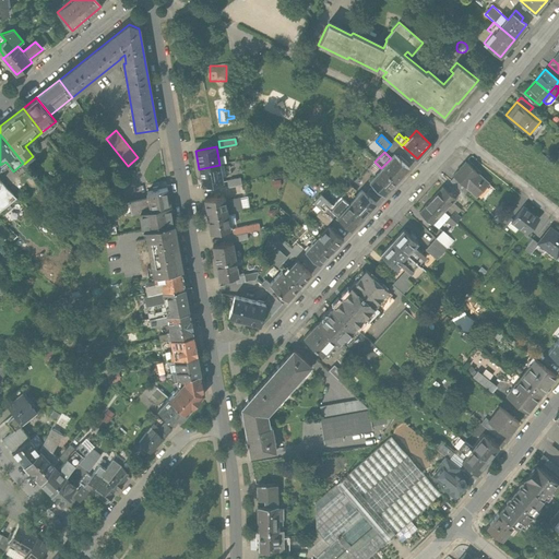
[(391,158),(381,168),(396,181),(408,168),(394,154),(391,158)]
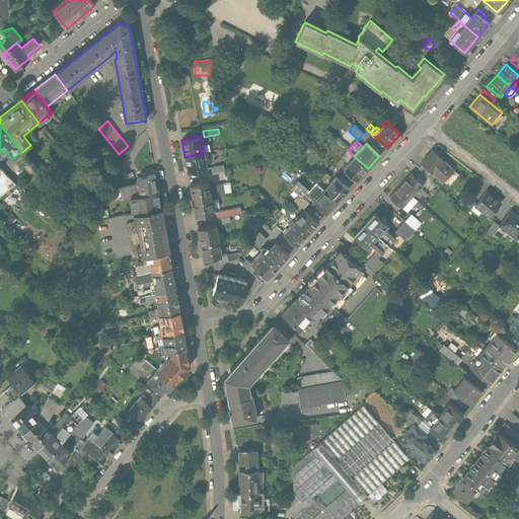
[(356,180),(368,168),(354,156),(348,150),(342,157),(348,163),(343,168),(356,180)]
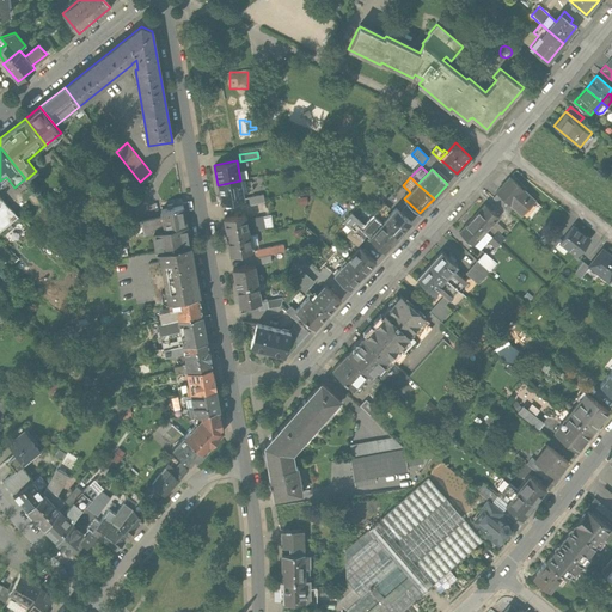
[(508,179),(495,195),(496,195),(512,209),(521,218),(534,202),(508,179)]
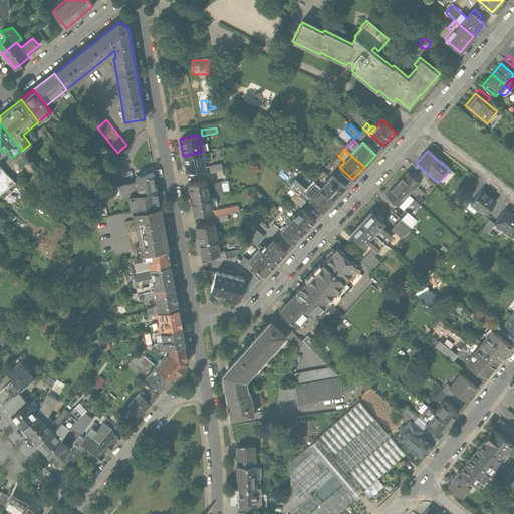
[(206,152),(202,152),(183,156),(186,172),(205,169),(204,164),(208,163),(206,152)]
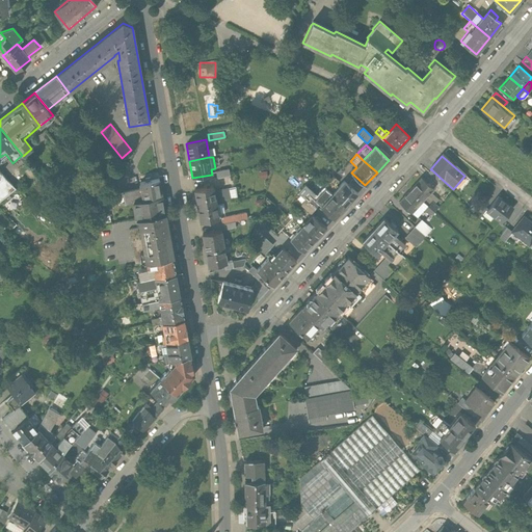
[(442,186),(445,182),(431,169),(427,174),(442,186)]
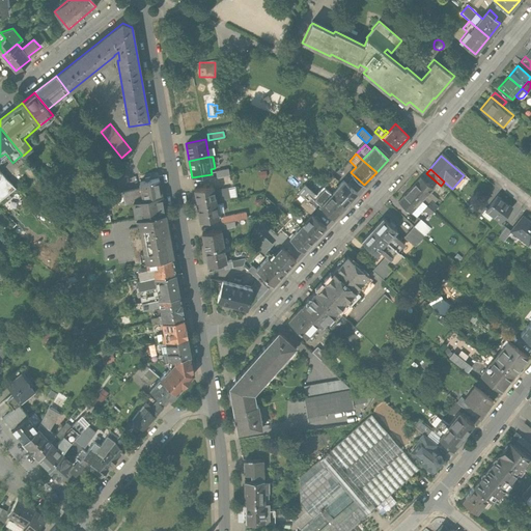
[(228,170),(216,172),(217,178),(229,176),(228,170)]
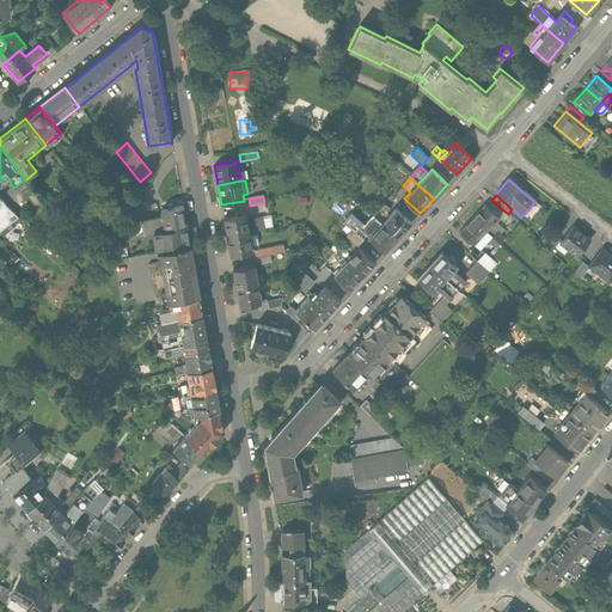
[(337,200),(334,196),(328,203),(331,207),(337,200)]
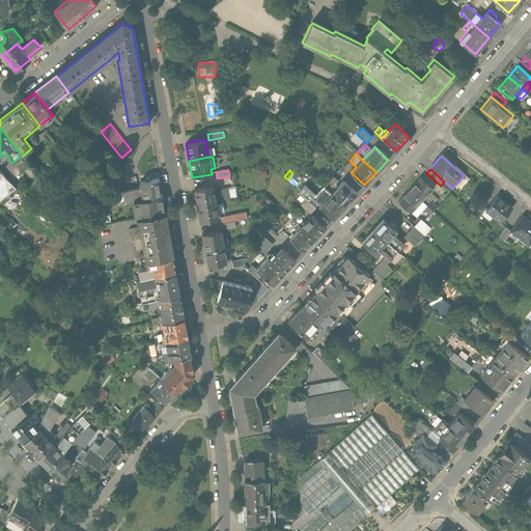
[(5,178),(0,171),(0,199),(16,188),(5,178)]
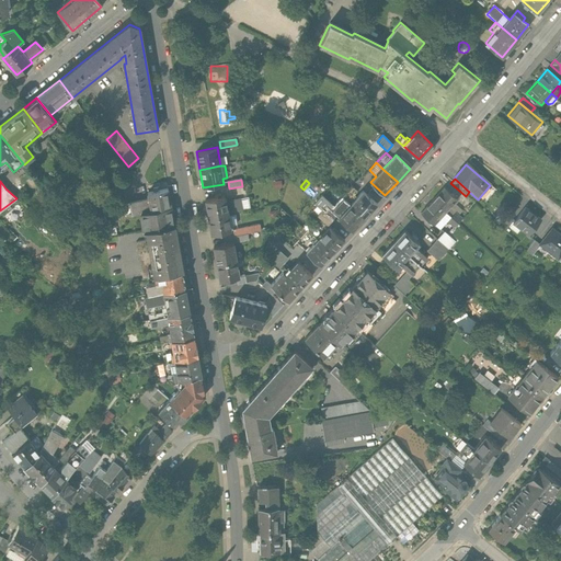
[(125,215),(140,213),(171,206),(168,189),(147,193),(148,199),(123,204),(125,215)]
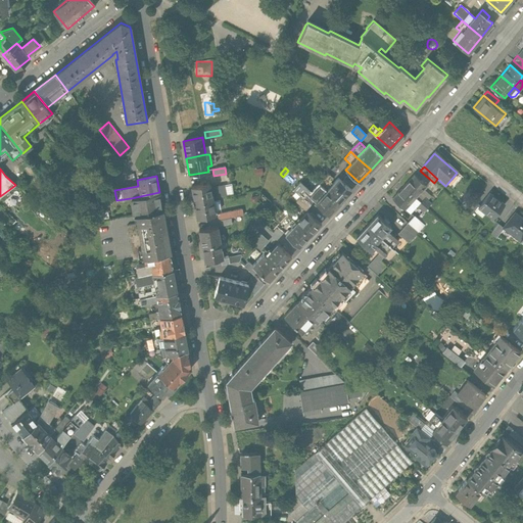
[(415,176),(403,188),(416,199),(424,190),(426,187),(423,184),(426,182),(421,177),(418,180),(415,176)]
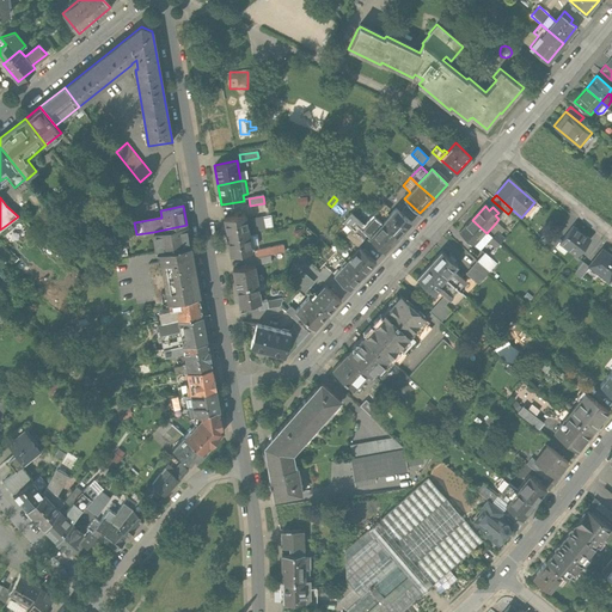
[(397,208),(383,224),(398,238),(411,222),(397,208)]
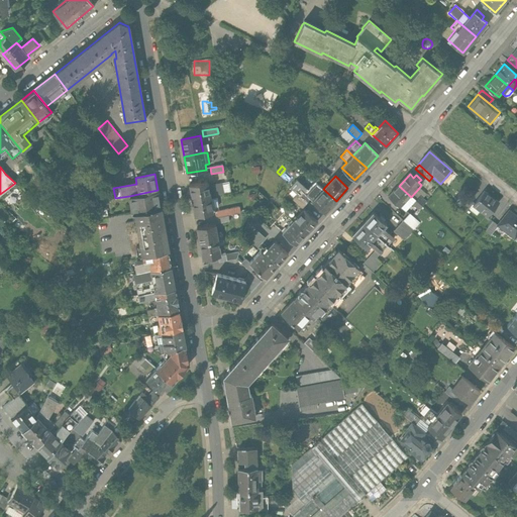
[(290,188),(297,195),(306,203),(310,198),(306,194),(308,192),(297,181),(290,188)]
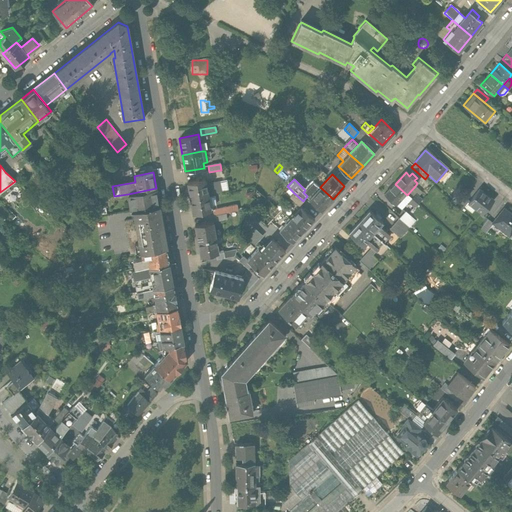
[(187,183),(190,198),(208,195),(206,184),(205,180),(187,183)]
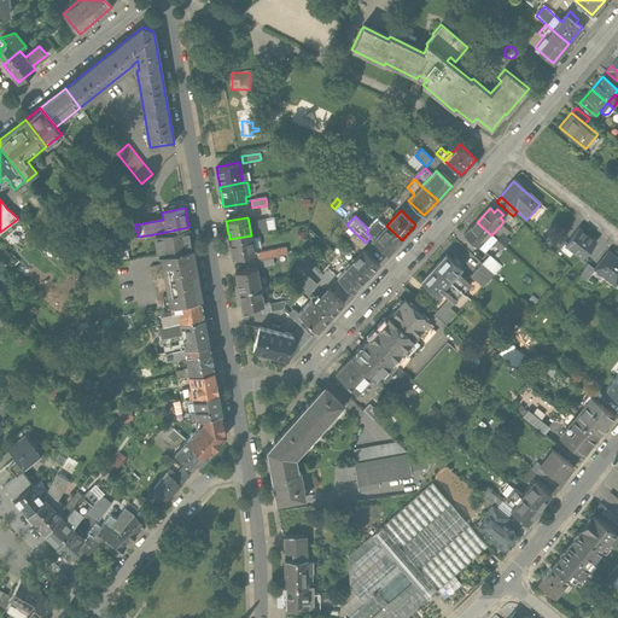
[(273,219),(249,222),(251,235),(274,232),(273,219)]
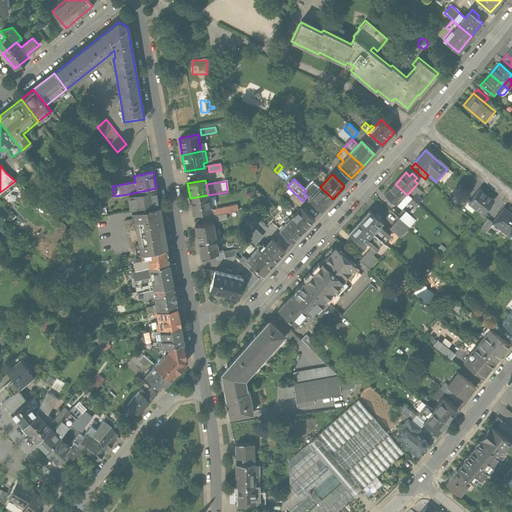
[(307,196),(310,198),(320,187),(313,181),(305,190),(303,192),(307,196)]
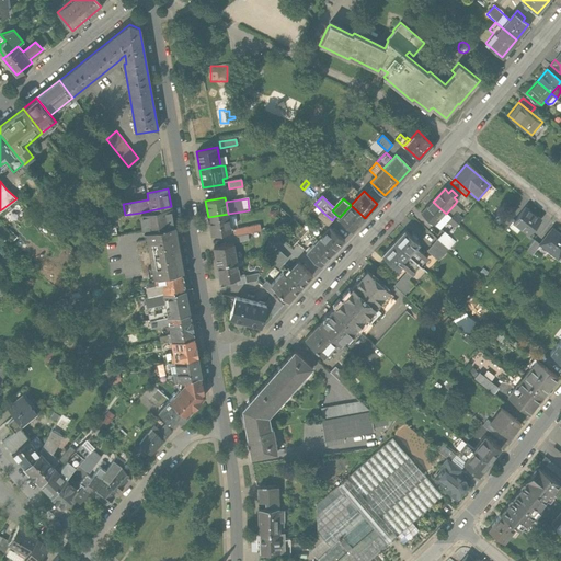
[(435,225),(446,214),(433,202),(421,215),(424,218),(422,220),(427,226),(430,224),(434,227),(435,225)]
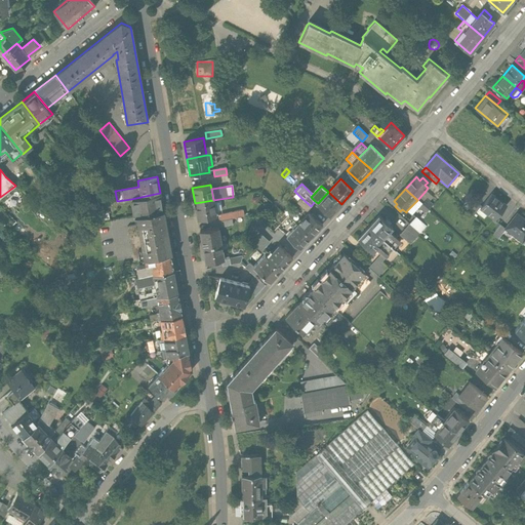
[(434,198),(426,191),(417,200),(422,204),(426,200),(429,203),(434,198)]
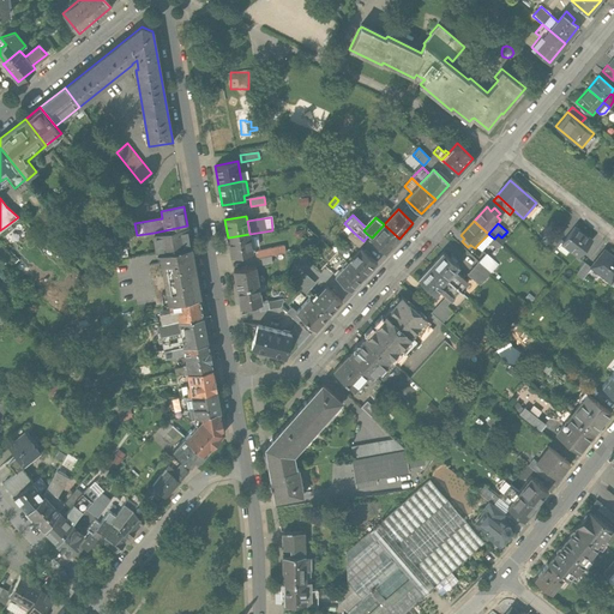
[(386,253),(399,239),(384,224),(372,238),(371,239),(386,253)]
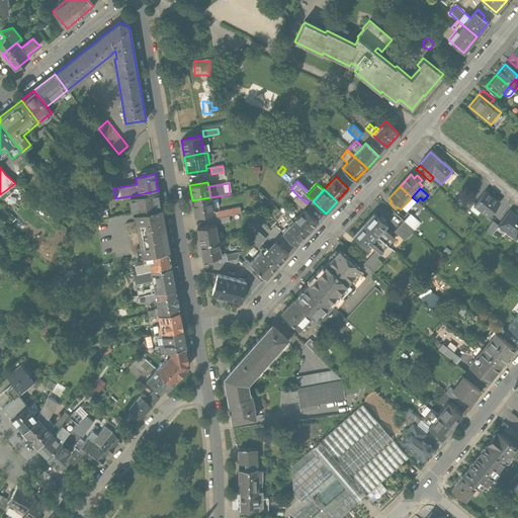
[(133,212),(135,211),(161,207),(158,190),(130,196),(133,212)]
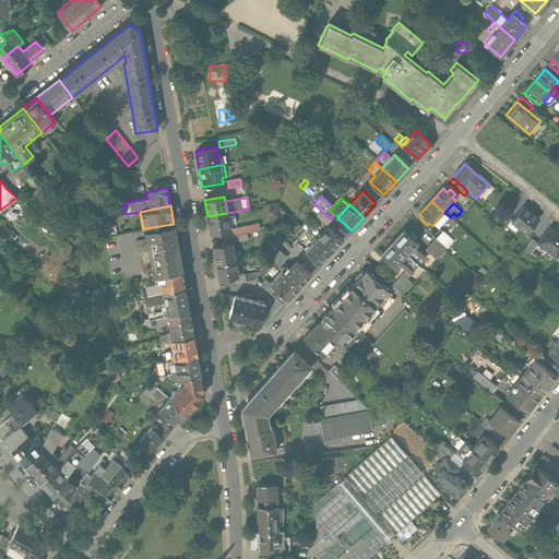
[(510,222),(525,235),(538,219),(522,206),(511,219),(510,222)]
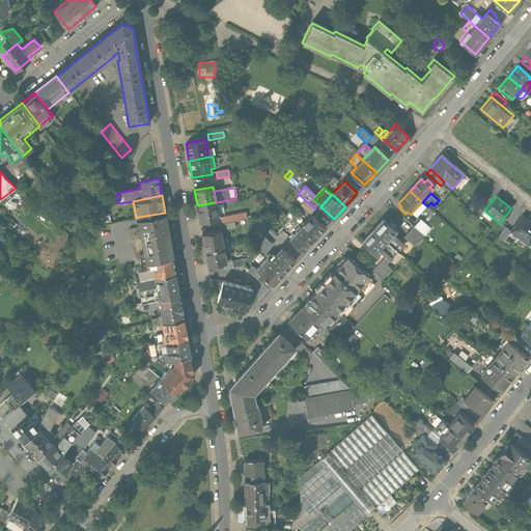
[(310,214),(314,208),(305,200),(301,204),(310,214)]
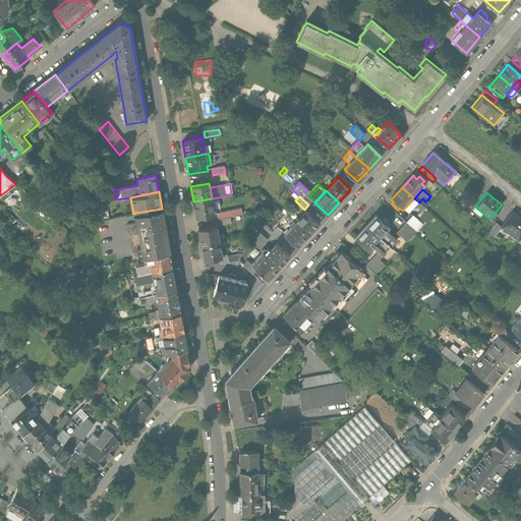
[(215,215),(212,198),(193,201),(196,218),(215,215)]
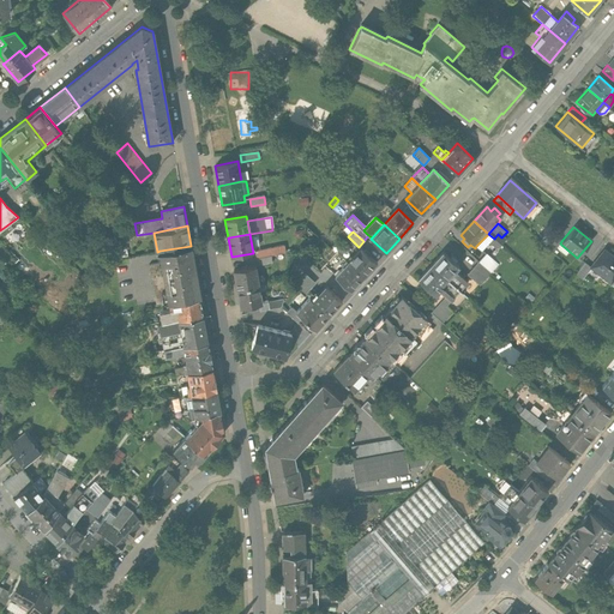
[(489,244),(494,239),(488,234),(476,246),(482,252),(489,244)]
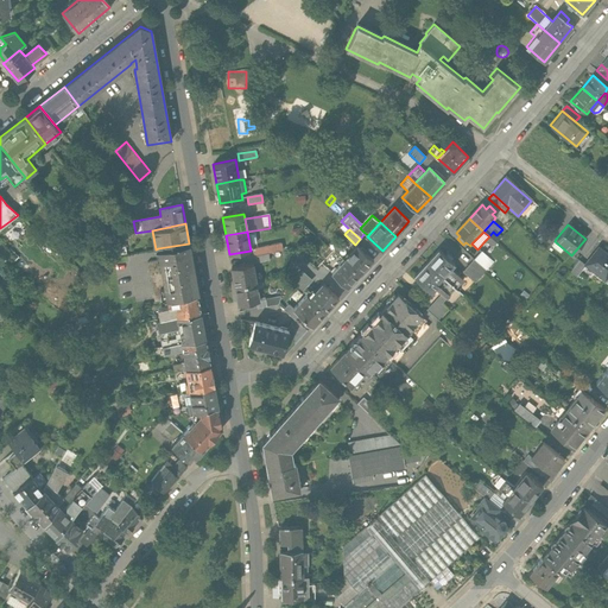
[(493,232),(489,236),(496,242),(500,239),(496,235),(493,232)]
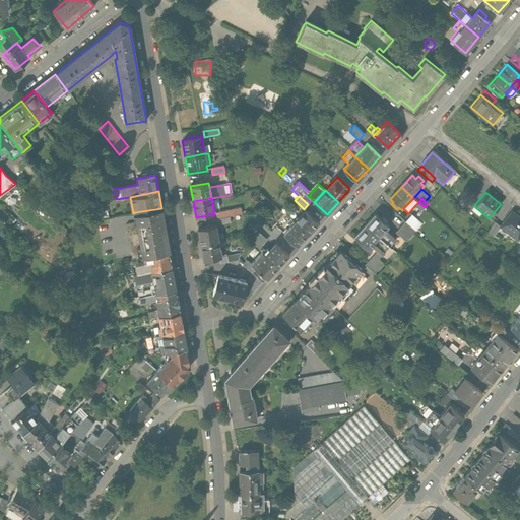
[(466,202),(462,199),(457,204),(462,207),(466,202)]
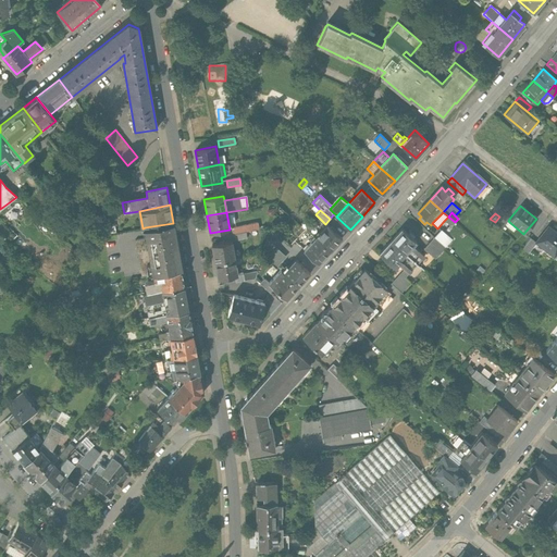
[(502,229),(508,221),(509,219),(505,214),(496,224),(502,229)]
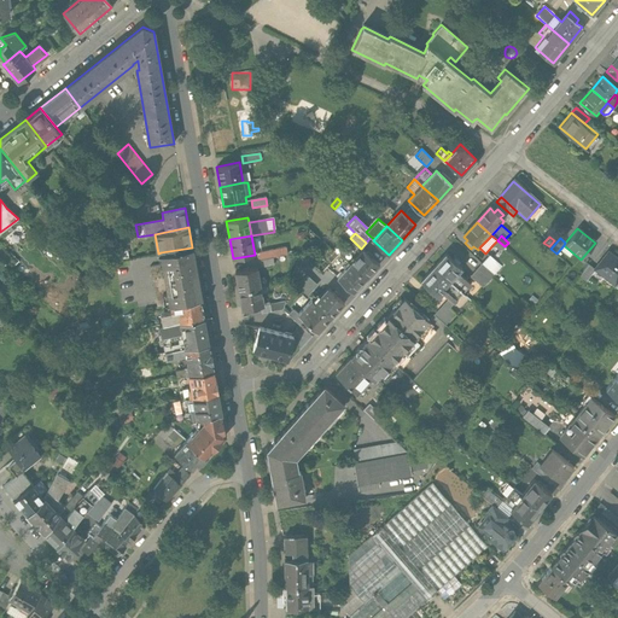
[(499,252),(505,246),(497,240),(493,245),(499,252)]
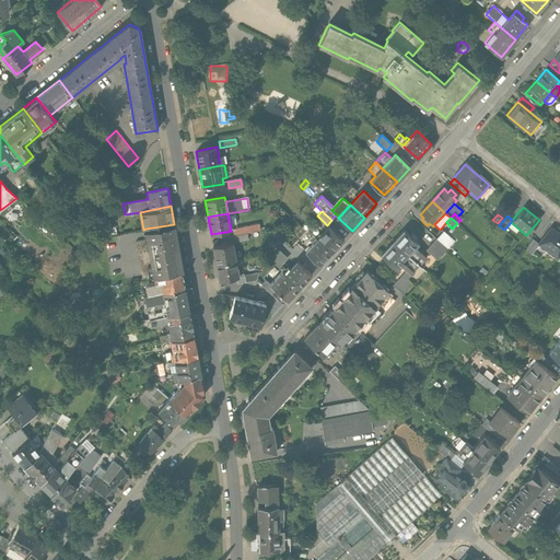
[(148,240),(154,276),(183,270),(174,224),(146,229),(148,240)]
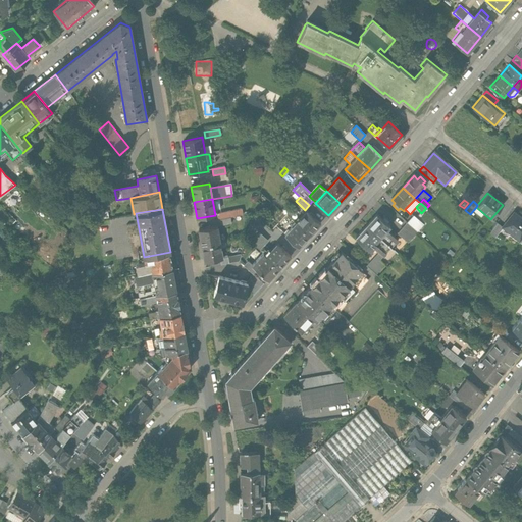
[(217,214),(218,220),(231,218),(244,216),(243,210),(217,214)]
